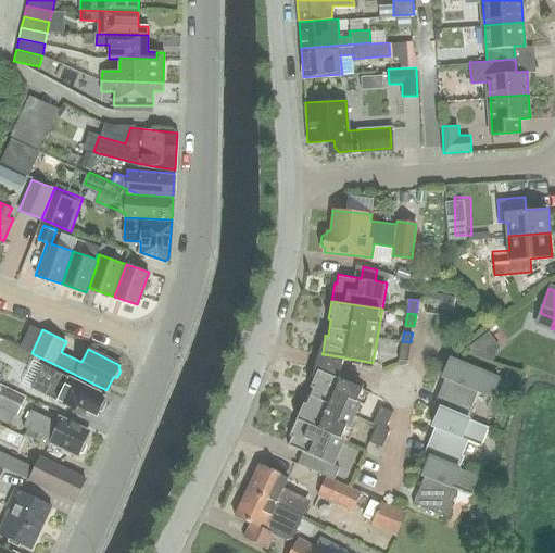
[(411,342),(402,341),(400,357),(408,360),(411,342)]
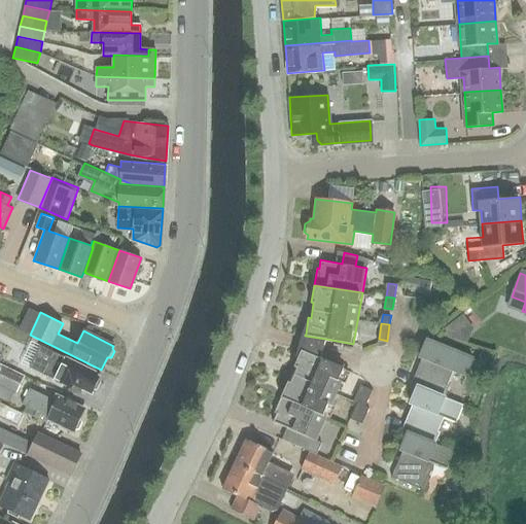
[(305,336),(306,334),(302,334),(300,341),(297,349),(301,350),(301,349),(320,357),(323,349),(325,339),(305,336)]
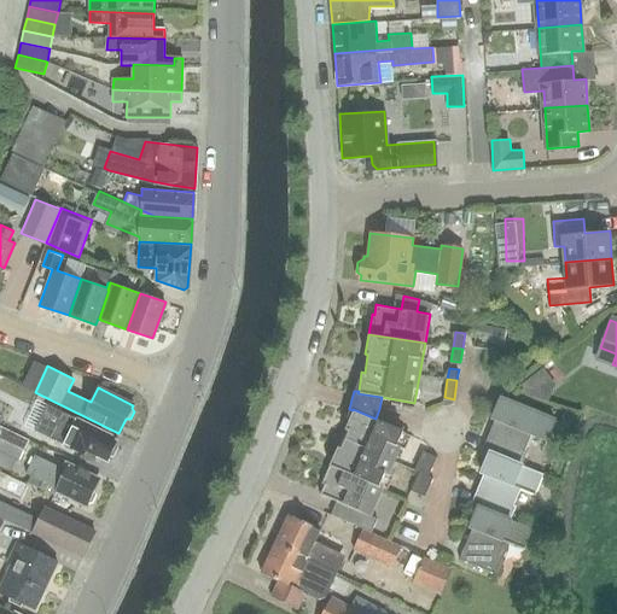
[(521,465),(527,450),(524,450),(531,433),(546,439),(554,419),(500,397),(492,417),(494,419),(482,450),(488,452),(489,452),(521,465)]
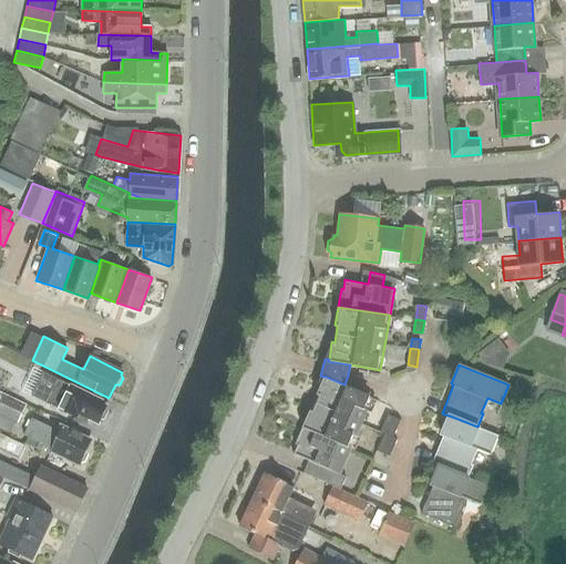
[(69,383),(58,378),(43,371),(33,393),(59,407),(58,409),(76,418),(79,413),(100,423),(102,418),(104,418),(109,410),(106,407),(110,401),(70,383),(69,383)]
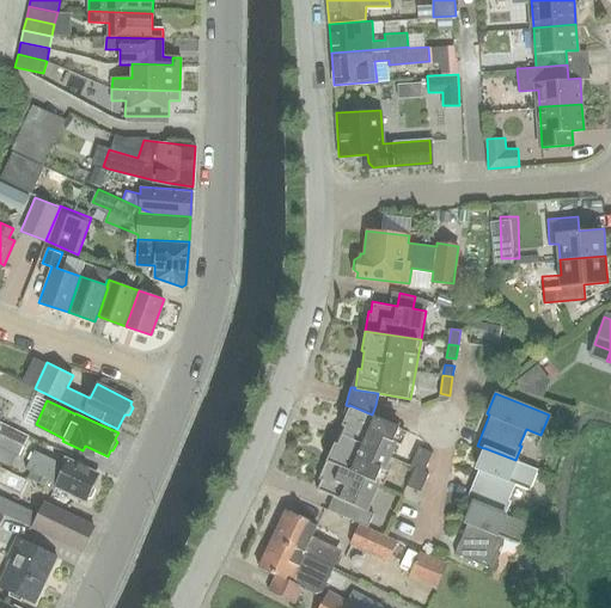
[(402,428),(372,415),(349,405),(349,406),(341,424),(344,425),(336,442),(334,441),(327,460),(378,483),(402,428)]
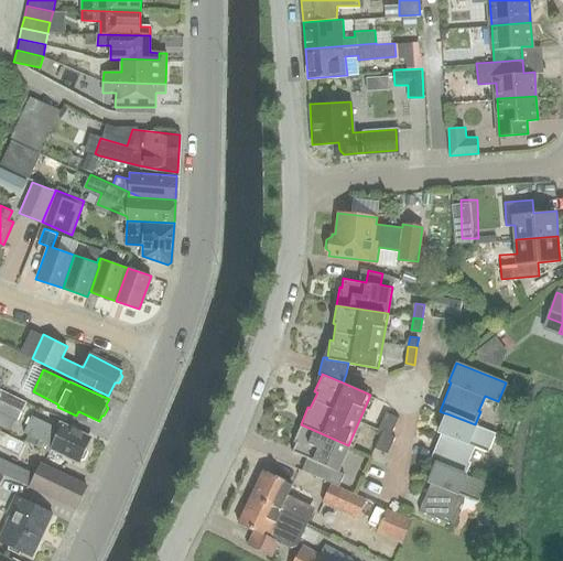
[(0,409),(18,418),(26,401),(0,388),(0,409)]
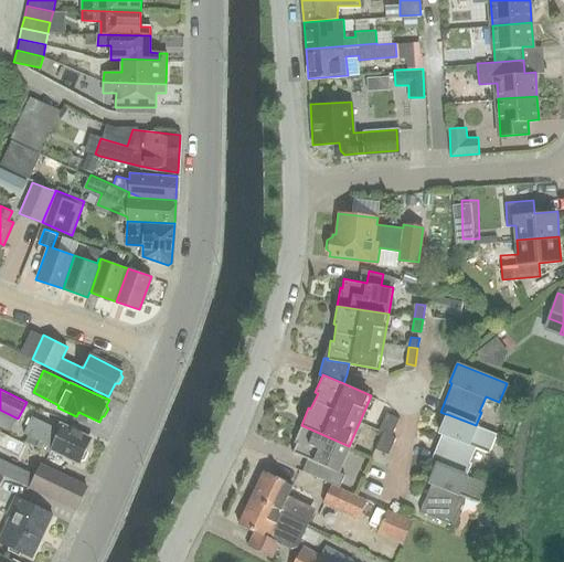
[(387,412),(383,421),(395,425),(400,417),(387,412)]
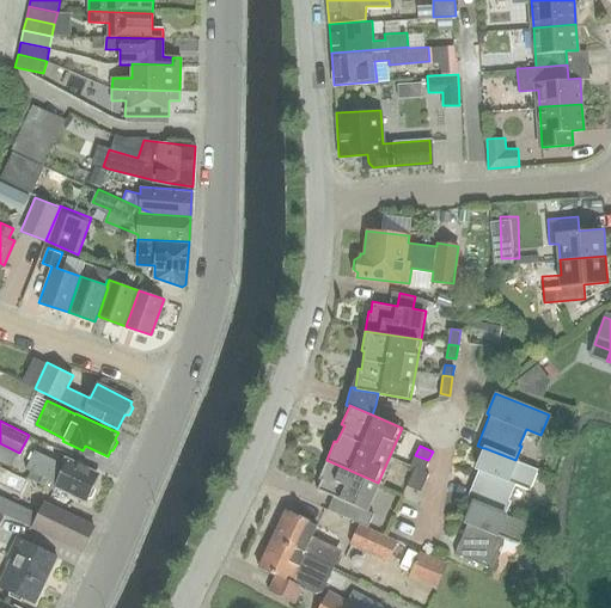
[(537,468),(515,460),(484,448),(483,448),(476,467),(478,468),(465,499),(472,502),(505,515),(505,514),(511,501),(508,499),(515,483),(529,489),(537,468)]
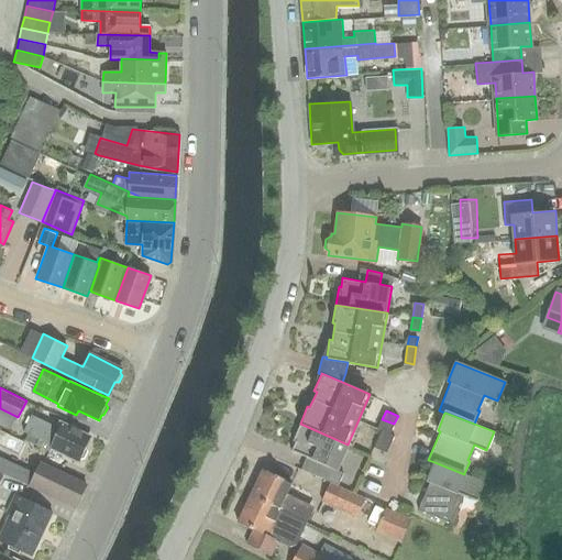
[(88,450),(86,448),(91,436),(59,420),(57,426),(32,414),(23,430),(39,437),(35,443),(50,450),(51,448),(79,461),(81,458),(84,458),(88,450)]
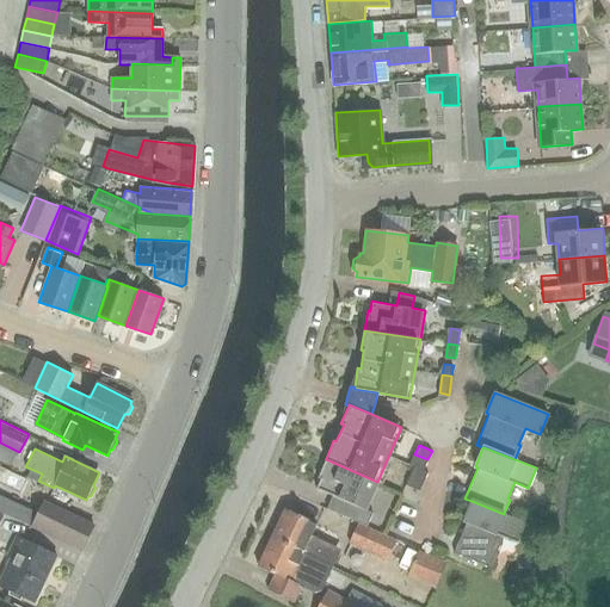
[(427,459),(414,454),(411,463),(416,465),(424,469),(427,459)]
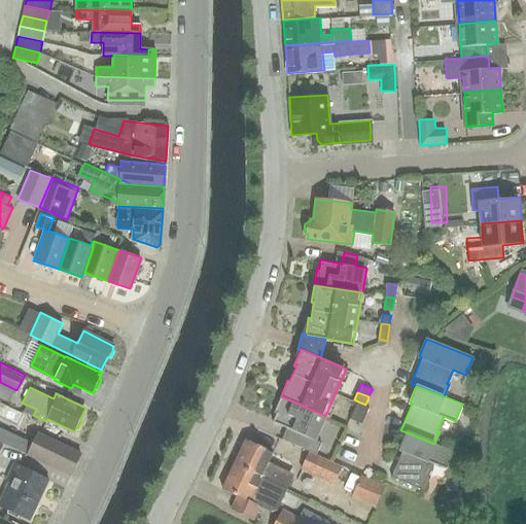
[(315,439),(325,416),(281,396),(274,412),(276,413),(273,421),(292,429),(287,441),(316,453),(321,442),(315,439)]
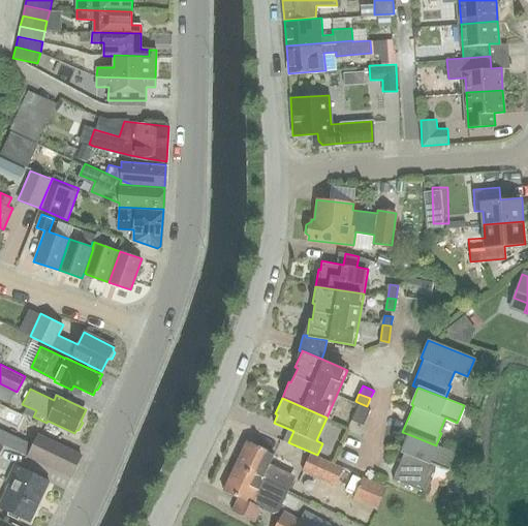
[(355,410),(367,415),(371,408),(367,406),(360,403),(355,410)]
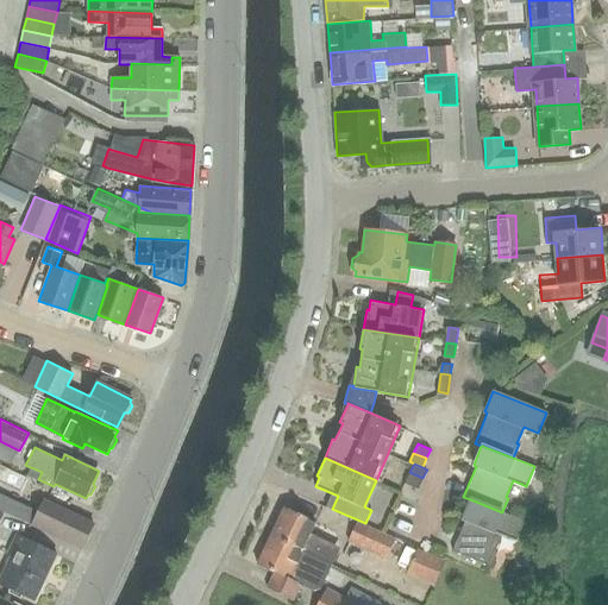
[(422,478),(409,472),(406,481),(419,487),(422,478)]
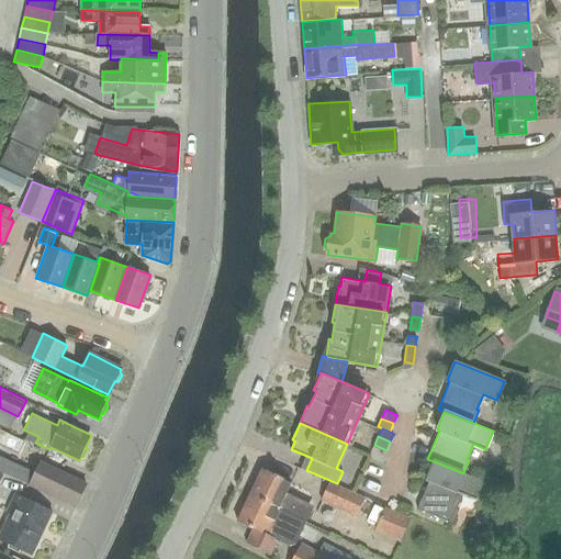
[(0,469),(30,483),(74,504),(83,482),(41,461),(35,471),(0,454),(0,469)]
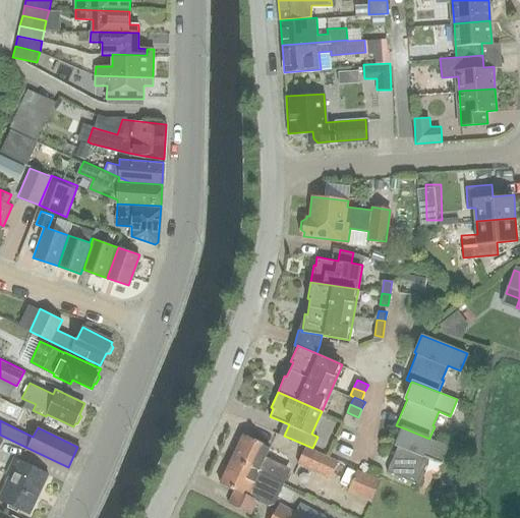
[(448,446),(429,438),(429,439),(402,427),(396,444),(398,445),(387,471),(419,484),(424,472),(423,471),(428,458),(441,463),(448,446)]
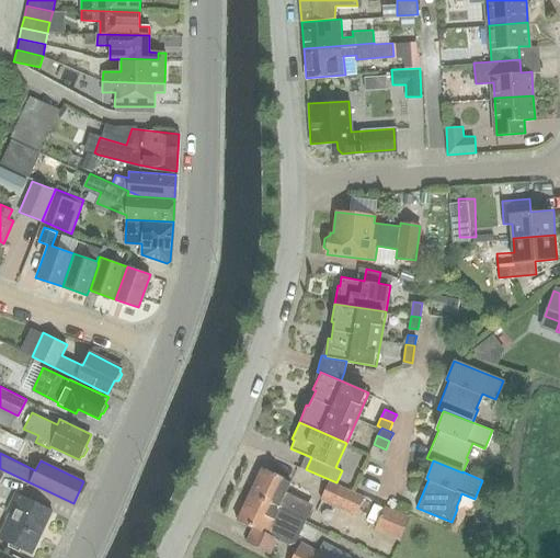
[(286,492),(292,481),(262,467),(250,492),(306,519),(310,509),(298,503),(300,499),(286,492)]
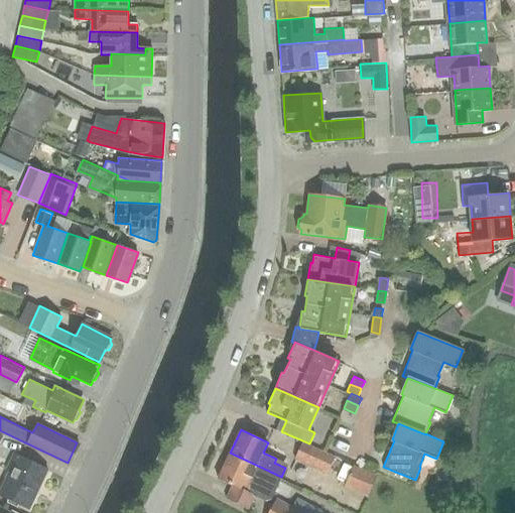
[(335,455),(303,441),(296,459),(328,473),(335,455)]
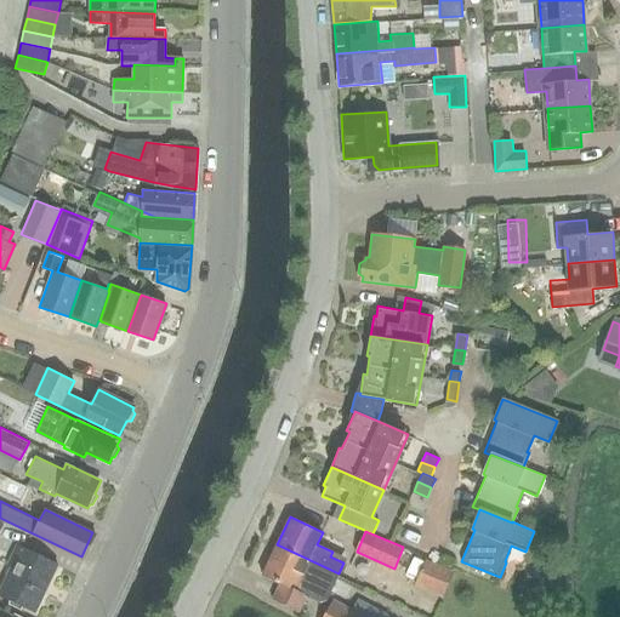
[(0,594),(35,611),(57,564),(16,544),(7,564),(10,566),(0,587),(0,594)]
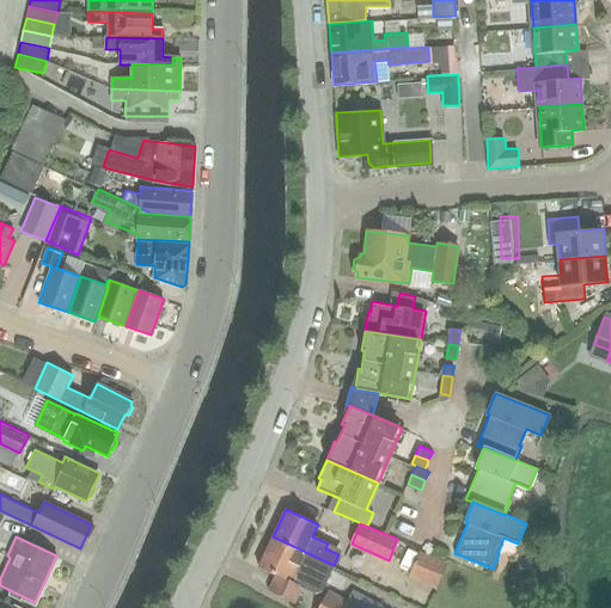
[(295,602),(303,587),(316,593),(322,590),(334,565),(273,536),(258,566),(275,575),(268,589),(295,602)]
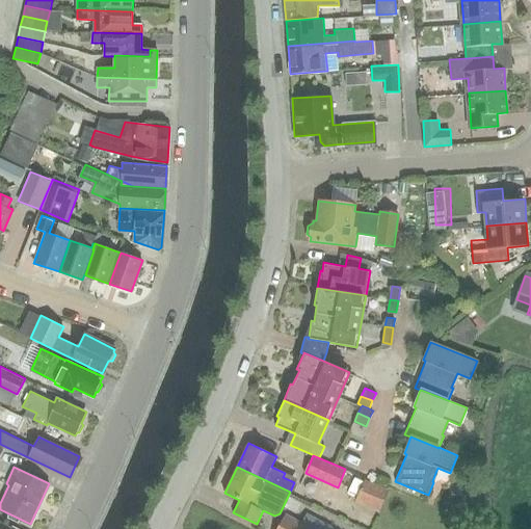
[(365,478),(355,500),(380,510),(389,488),(365,478)]
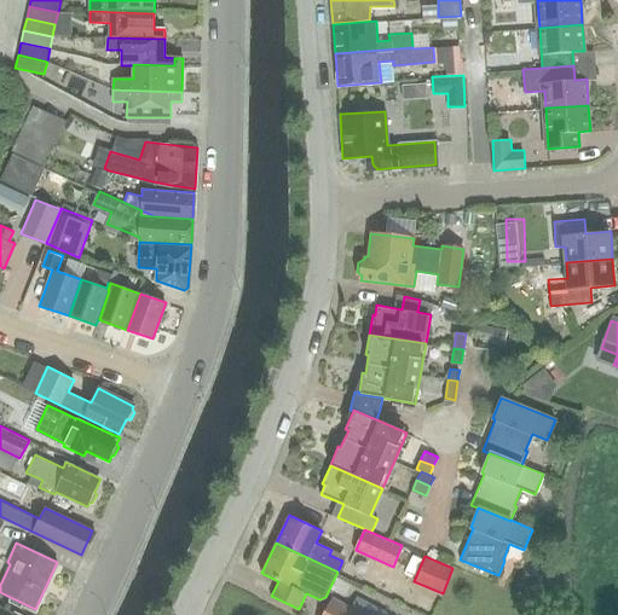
[(364,614),(367,614),(333,596),(322,614),(364,614)]
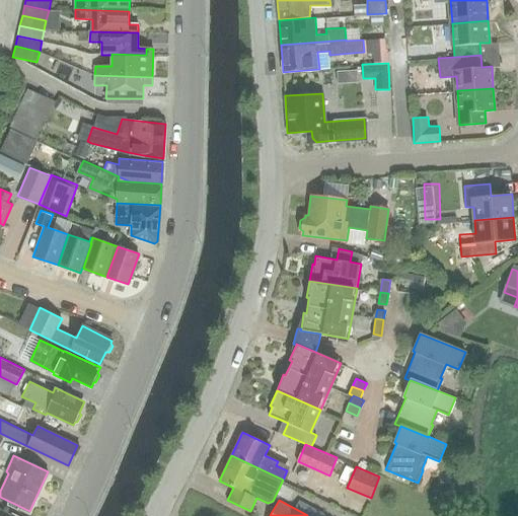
[(0,515),(17,515),(0,507),(0,515)]
